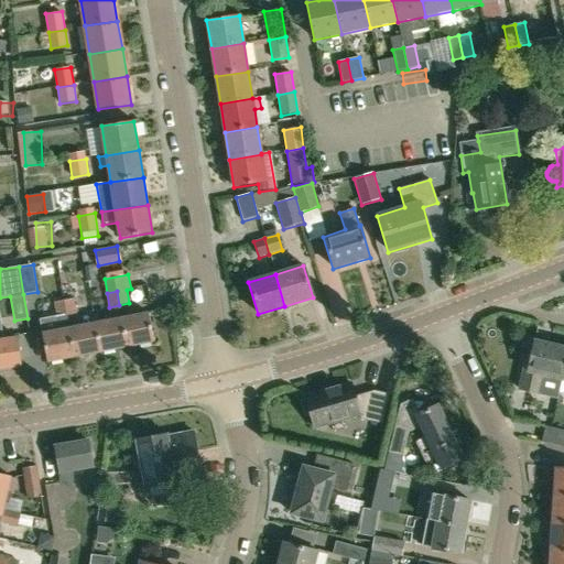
[(66,315),(67,315),(75,314),(73,299),(64,301),(66,315)]
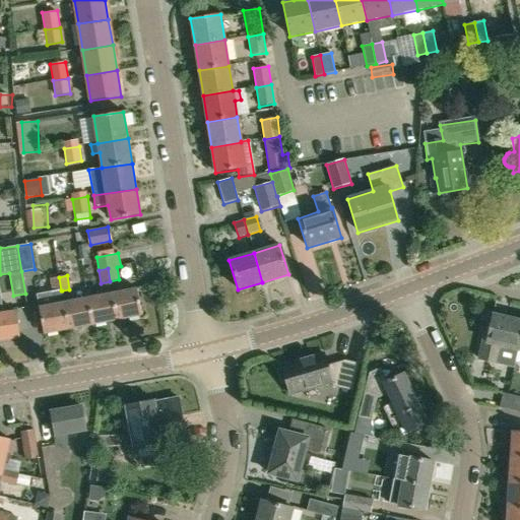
[(36,295),(39,308),(44,334),(68,329),(63,303),(64,303),(62,290),(61,290),(59,277),(50,278),(53,291),(36,295)]
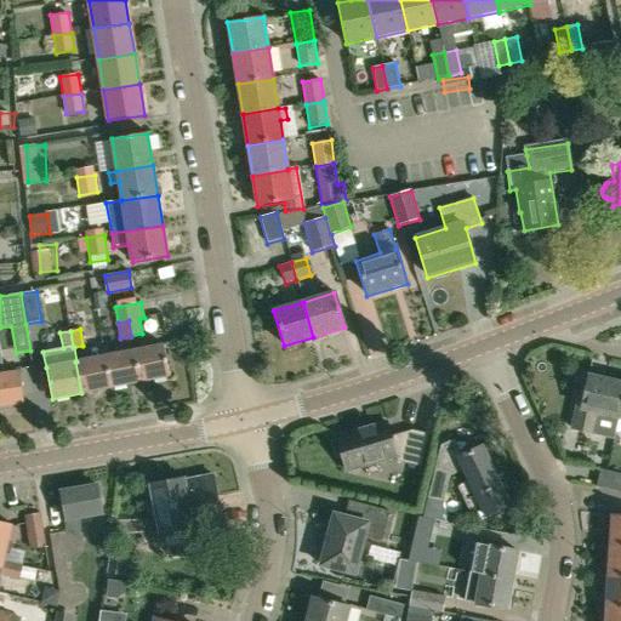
[(134,351),(140,382),(170,377),(164,345),(134,351)]
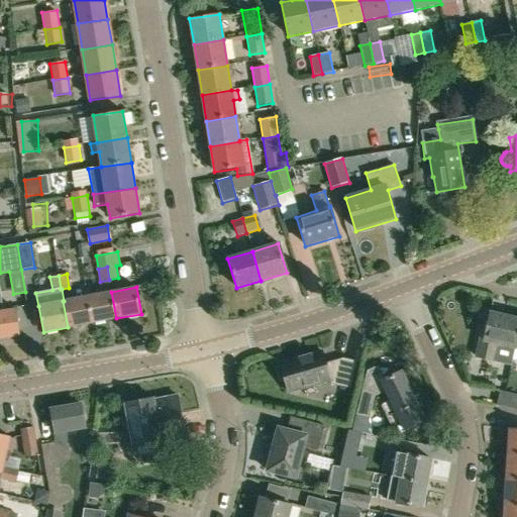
[(0,338),(5,338),(7,342),(17,340),(17,336),(20,336),(16,309),(3,311),(0,290),(0,338)]
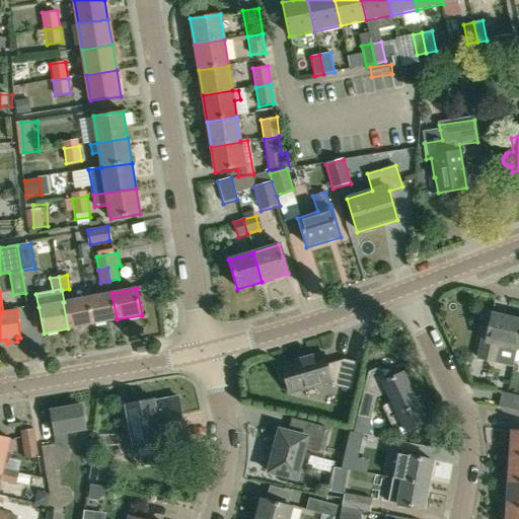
[(87,297),(92,324),(117,319),(112,293),(87,297)]
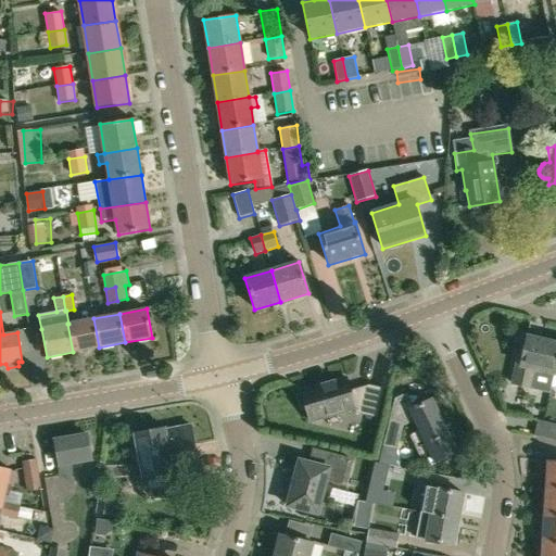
[(67,324),(73,352),(99,348),(93,318),(68,324),(67,324)]
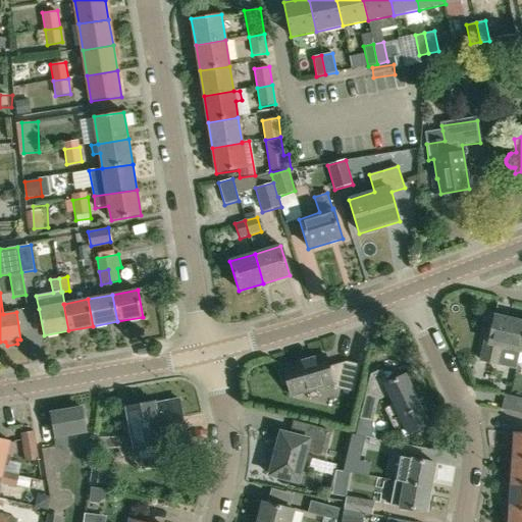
[(499,364),(503,348),(519,352),(521,338),(521,321),(496,316),(492,326),(489,325),(481,361),(499,364)]
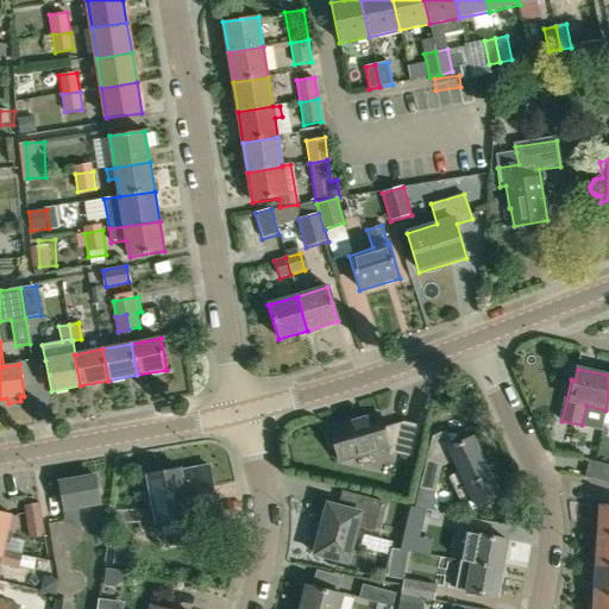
[(331,432),(326,434),(331,449),(336,447),(339,463),(388,449),(389,453),(413,459),(420,426),(403,422),(383,428),(380,415),(352,424),(351,421),(330,428),(331,432)]
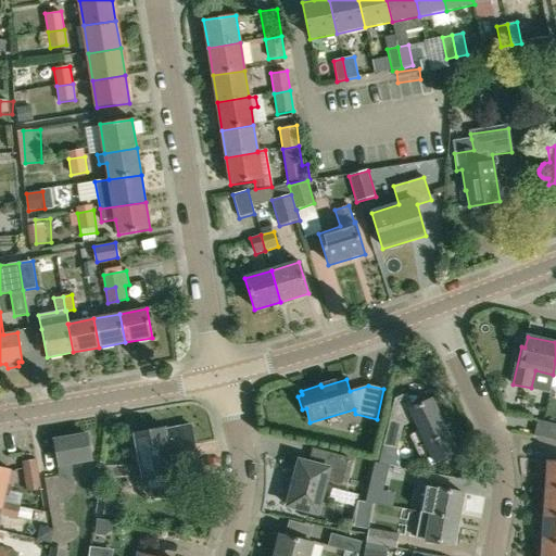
[(432,399),(408,411),(390,419),(383,444),(397,449),(403,426),(414,420),(419,431),(411,436),(422,462),(431,457),(433,463),(457,452),(432,399)]
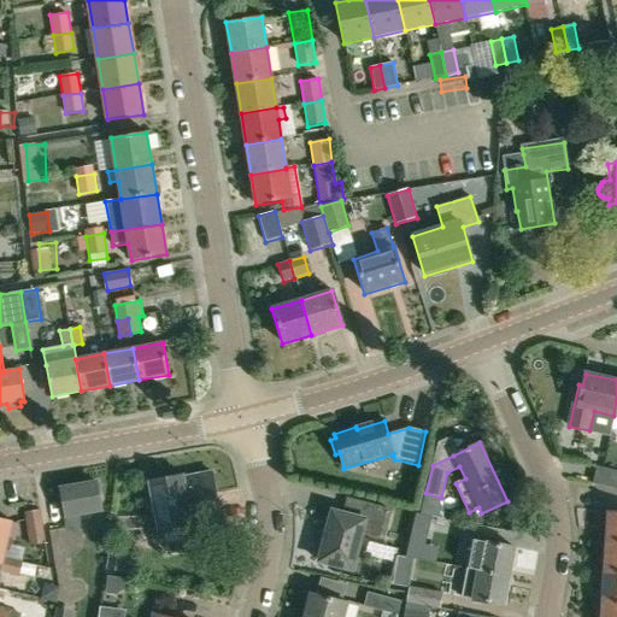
[(616,489),(616,470),(597,466),(592,485),(616,489)]
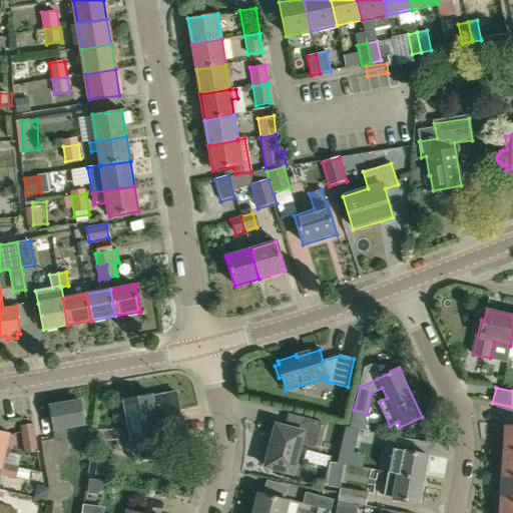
[(131,441),(160,436),(159,434),(182,429),(175,393),(152,397),(152,395),(123,401),(131,441)]
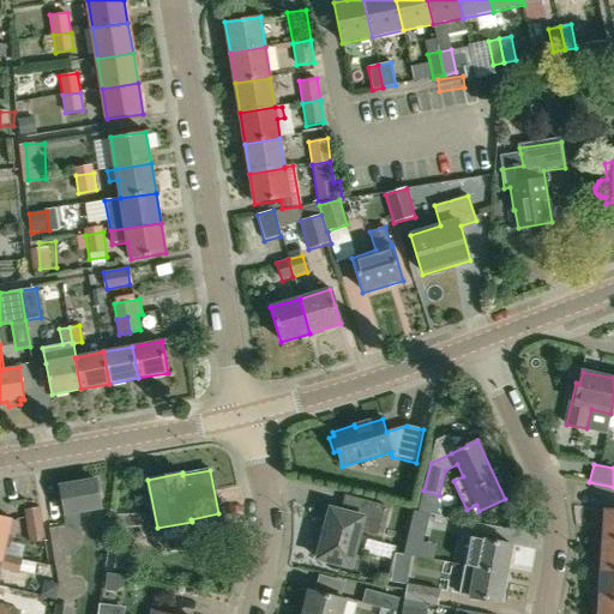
[(65,513),(65,527),(77,531),(78,511),(101,507),(96,481),(60,487),(65,513)]
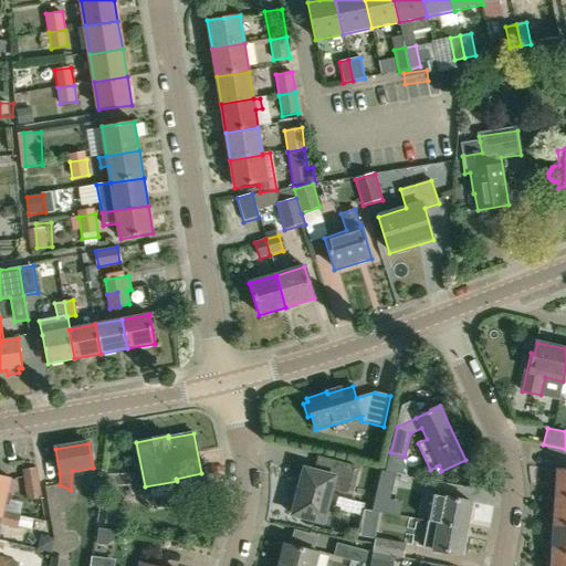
[(321,474),(304,470),(292,516),(323,524),(332,490),(348,494),(355,467),(325,459),(321,474)]
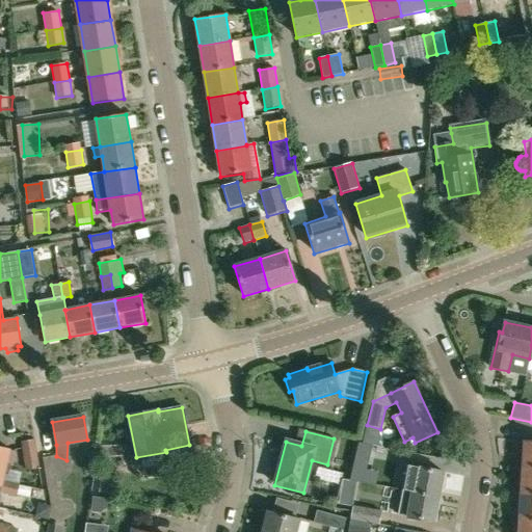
[(21,443),(26,472),(38,470),(34,441),(21,443)]
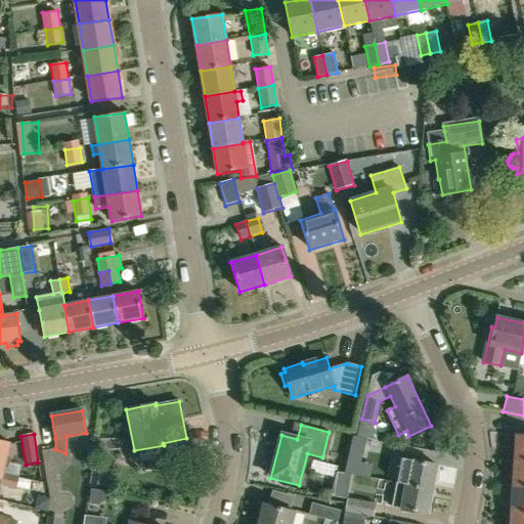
[(509,435),(508,449),(514,450),(514,460),(523,460),(523,434),(515,434),(515,436),(509,435)]
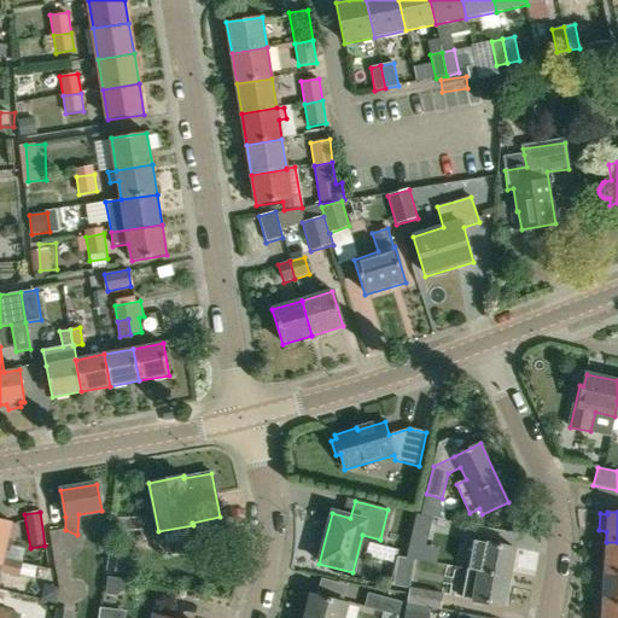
[(0,558),(4,559),(12,523),(0,519),(0,558)]
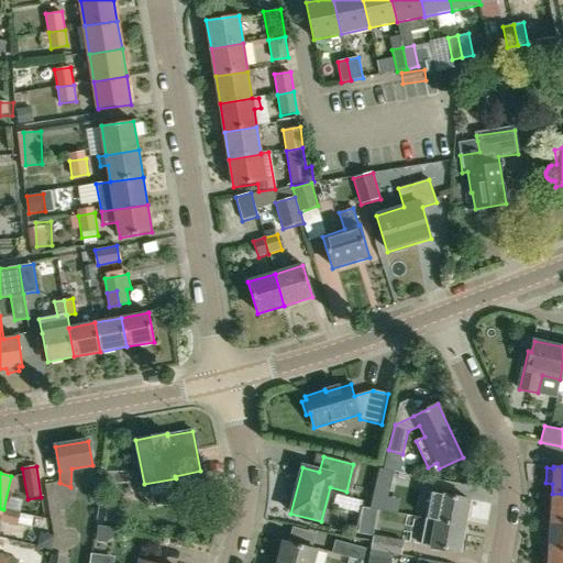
[(431,493),(427,519),(435,521),(464,527),(470,499),(431,493)]
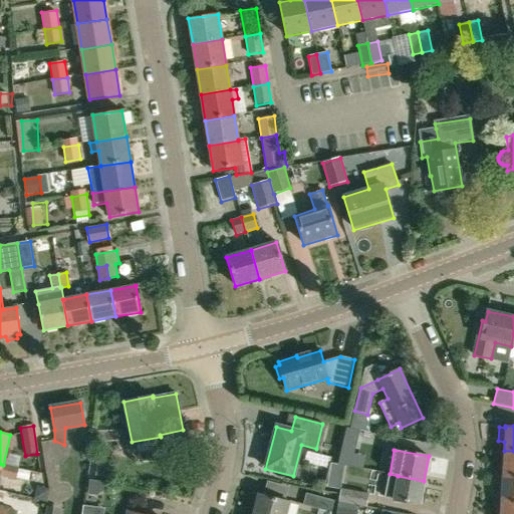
[(513,451),(504,451),(502,477),(513,478),(513,451)]
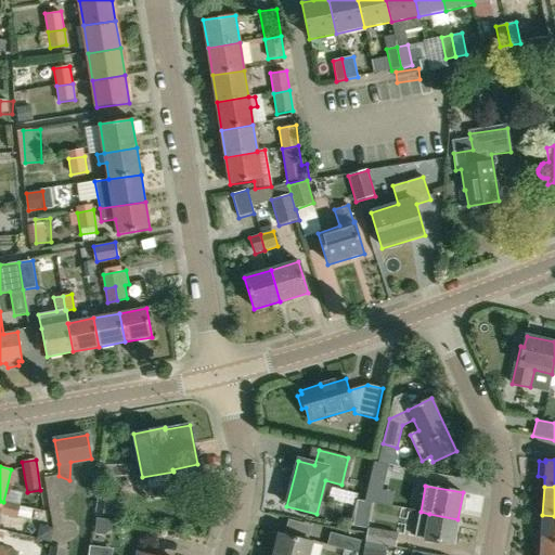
[(20,505),(3,502),(0,501),(0,514),(0,515),(17,518),(20,505)]
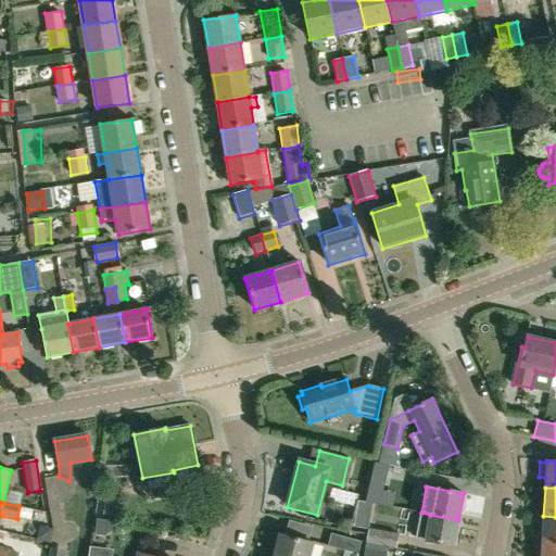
[(430,515),(425,542),(454,546),(458,520),(430,515)]
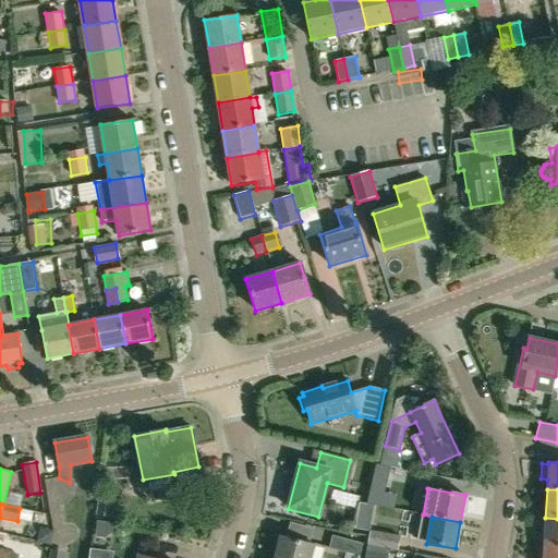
[(557,519),(545,518),(544,545),(557,545),(557,519)]
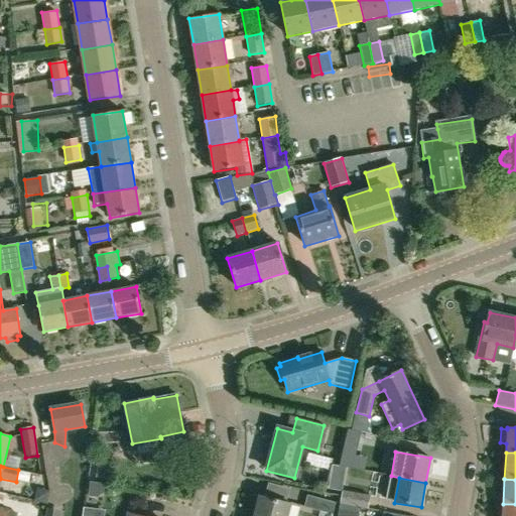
[(342,491),(340,505),(361,509),(361,507),(368,508),(370,496),(342,491)]
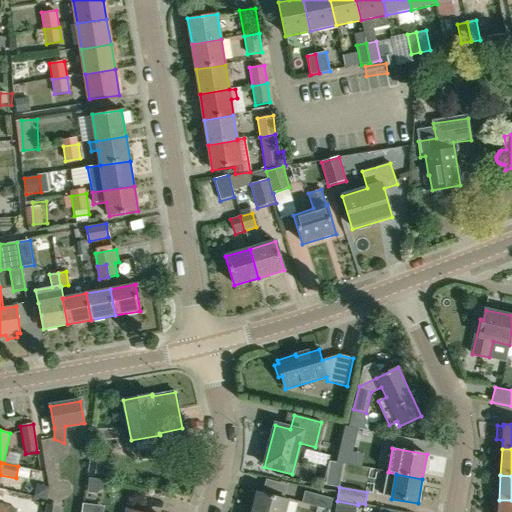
[(305,491),(302,503),(317,507),(330,510),(333,498),(305,491)]
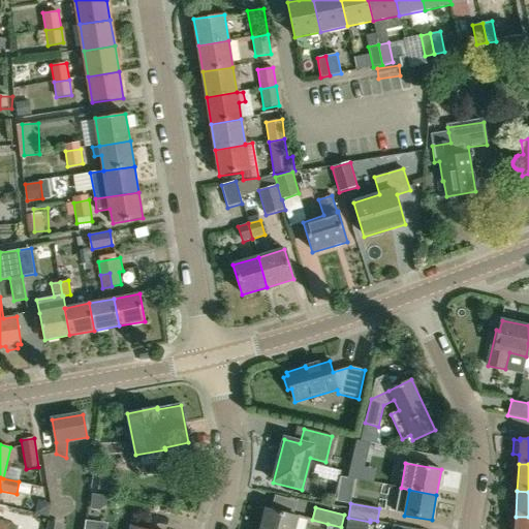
[(260,528),(294,528),(298,517),(266,509),(260,528)]
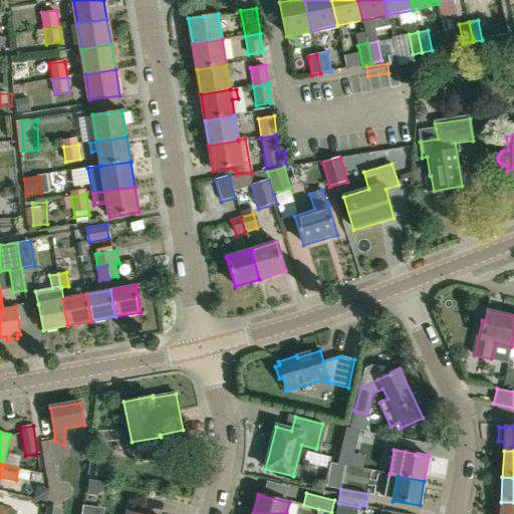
[(513,513),(513,502),(501,502),(499,513),(513,513)]
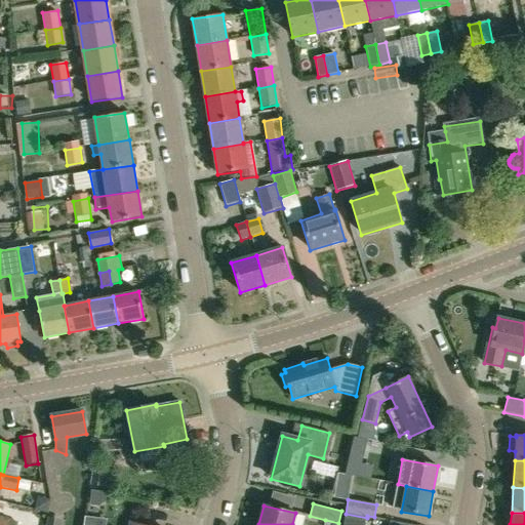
[(346,514),(342,524),(365,524),(367,518),(346,514)]
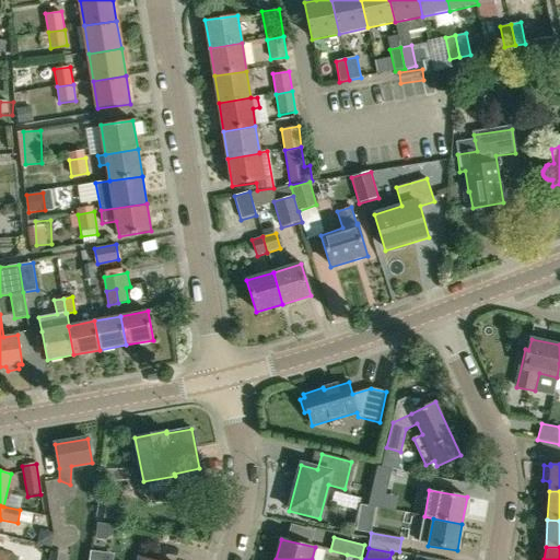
[(0,559),(8,559),(10,553),(0,550),(0,559)]
